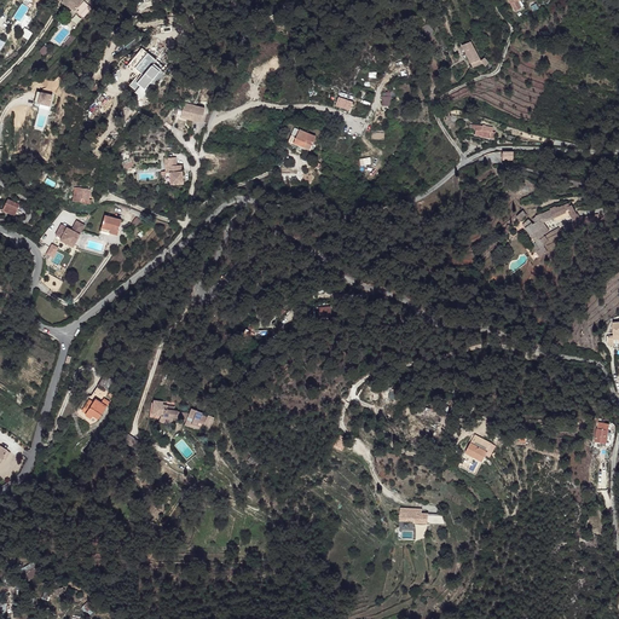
[(61,0),(61,1),(74,11),(81,0),(61,0)]
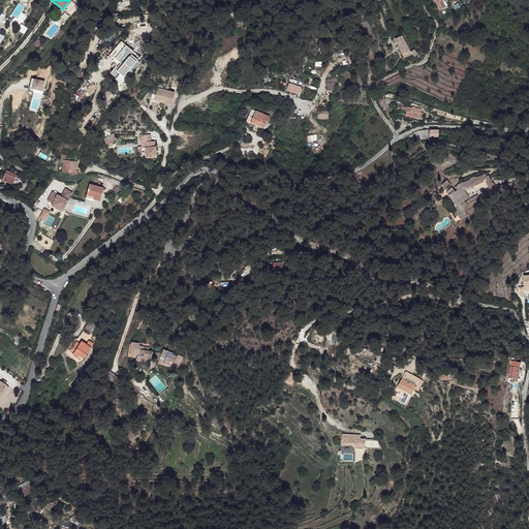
[(72,1),(65,9),(71,14),(79,6),(72,1)]
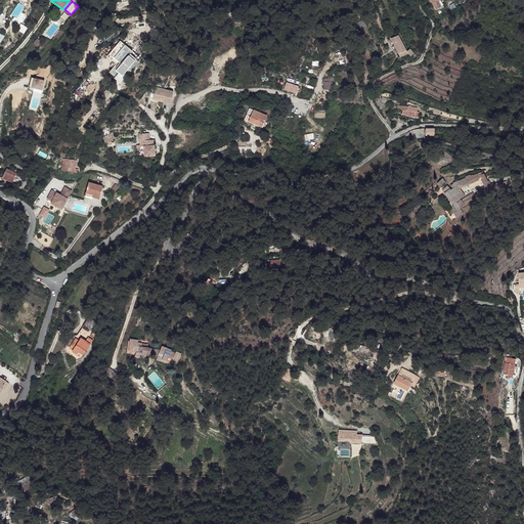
[(63,11),(59,15),(64,20),(69,16),(63,11)]
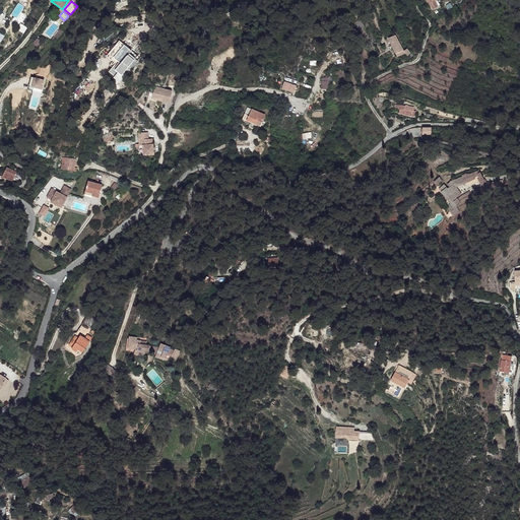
[(364,29),(360,21),(353,25),(356,33),(364,29)]
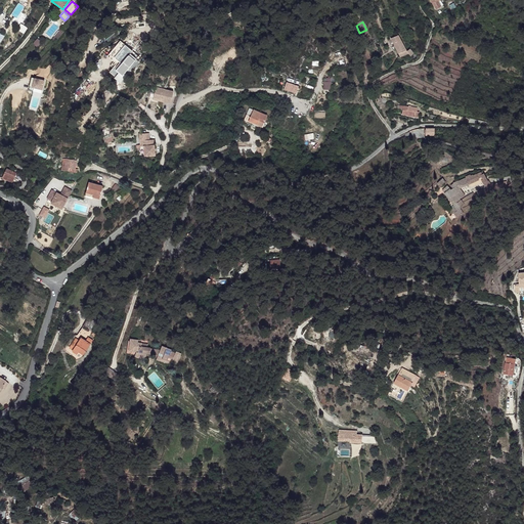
[(60,28),(54,36),(58,38),(63,30),(60,28)]
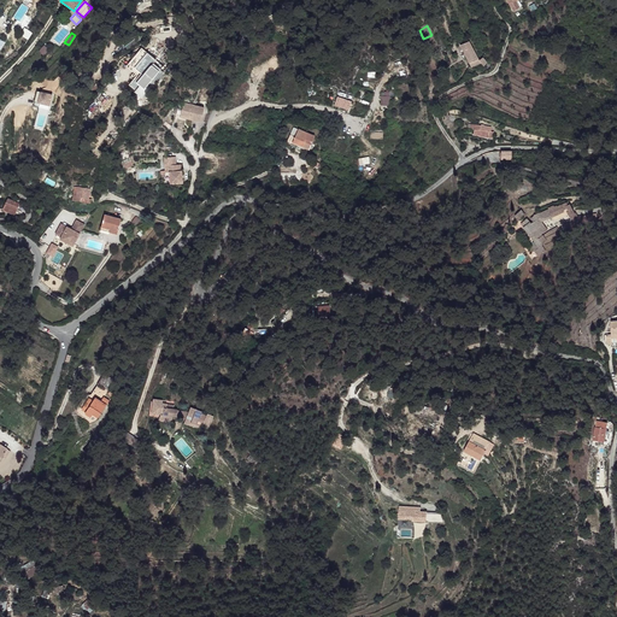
[(476,54),(469,41),(460,46),(470,63),(477,58),(476,54)]
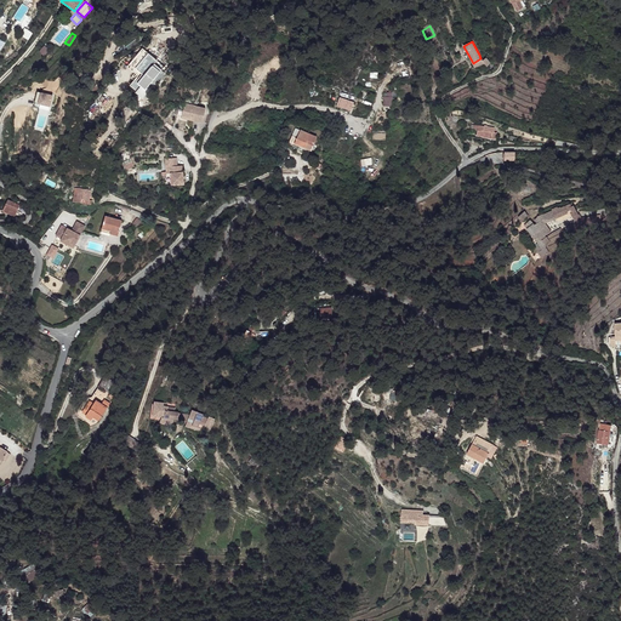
[(51,106),(53,93),(36,90),(34,102),(51,106)]
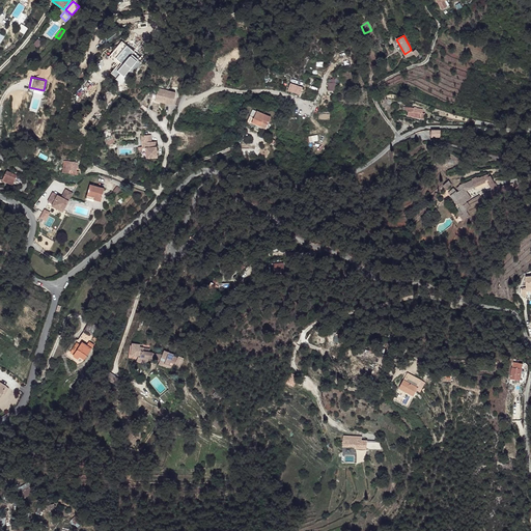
[(158,88),(155,99),(164,101),(163,103),(172,105),(174,92),(158,88)]
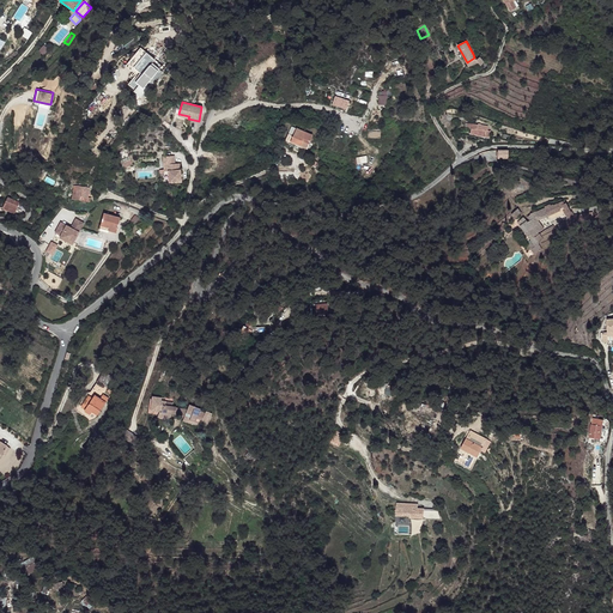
[(486,132),(486,128),(478,129),(478,125),(473,125),(473,129),(473,135),(481,135),(481,134),(484,134),(486,132)]
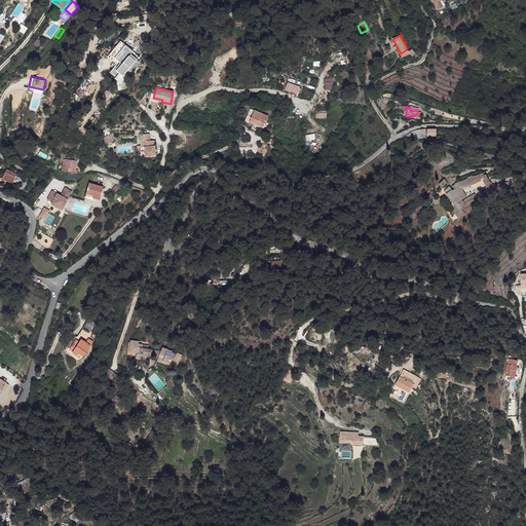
[(268,116),(254,110),(251,116),(247,115),(245,121),(253,125),(254,123),(263,127),(268,116)]
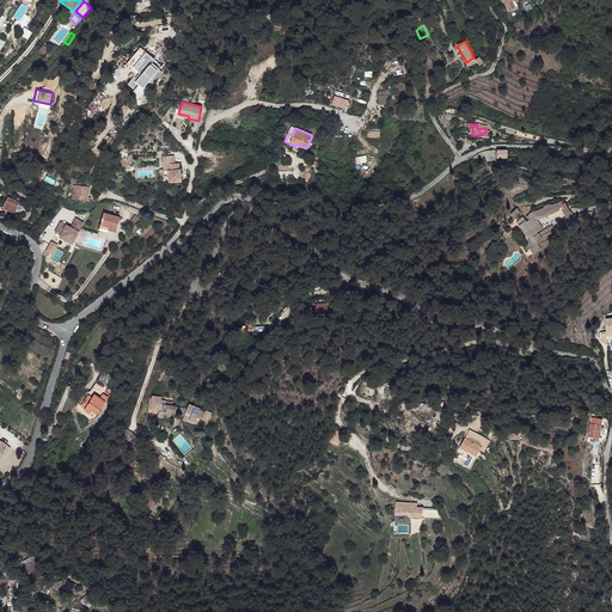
[(176,154),(164,155),(164,164),(167,163),(169,182),(182,181),(181,166),(176,166),(176,163),(176,154)]
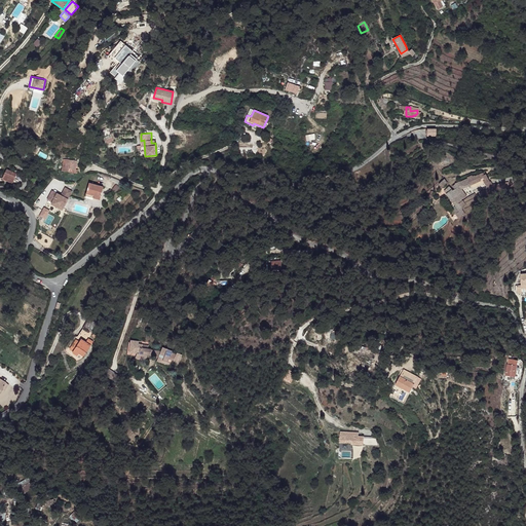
[(76,159),(66,159),(66,160),(66,167),(72,167),(75,168),(76,159)]
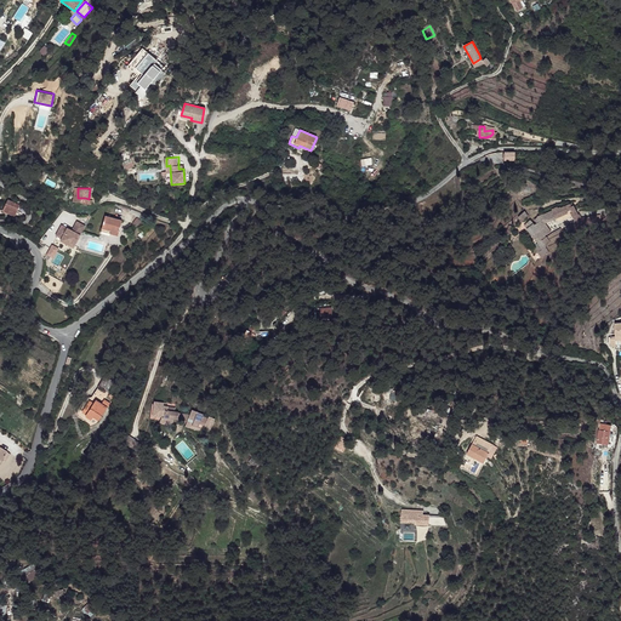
[(21,204),(10,198),(6,205),(17,211),(21,204)]
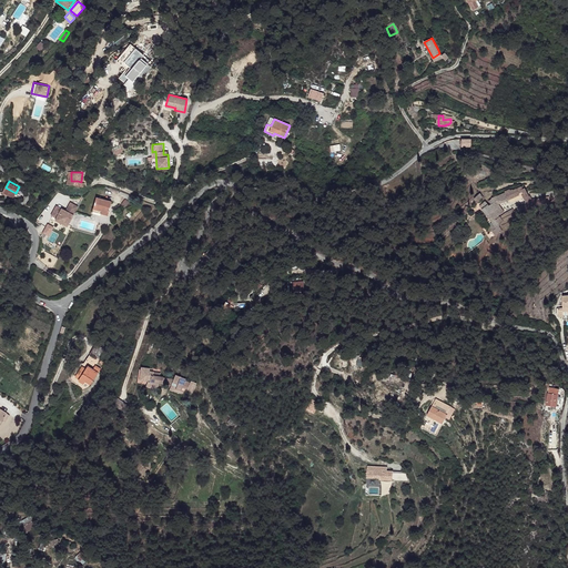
[(47,192),(40,189),(36,195),(43,200),(47,192)]
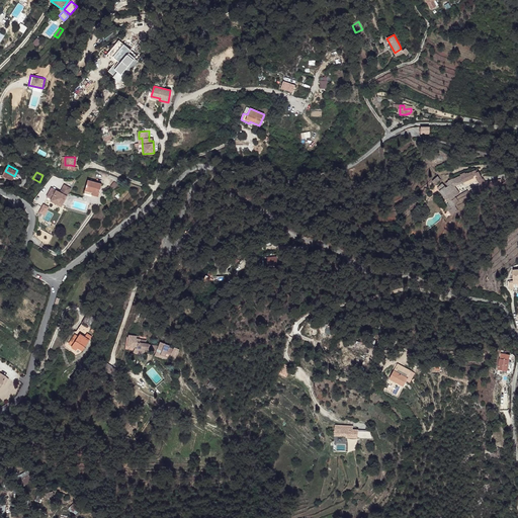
[(440,181),(437,176),(432,181),(434,185),(440,181)]
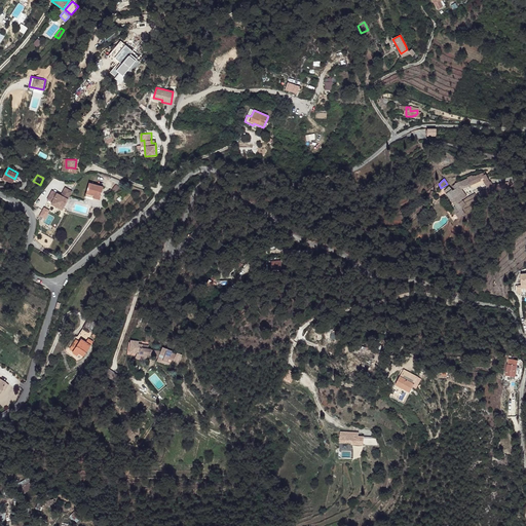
[(103,184),(87,181),(86,191),(94,192),(94,195),(101,196),(103,184)]
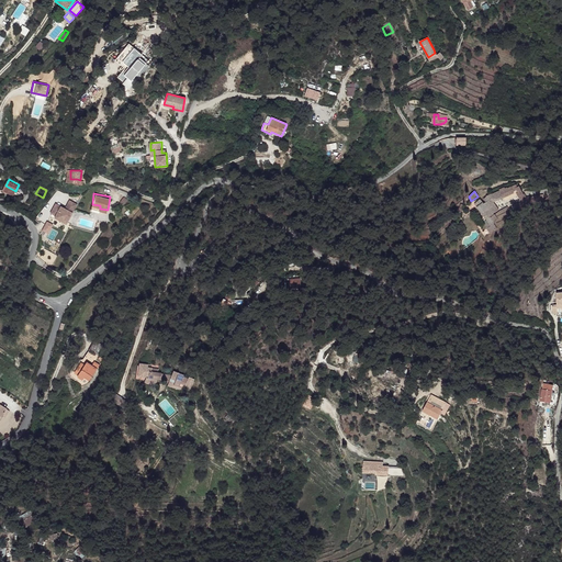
[(503,198),(503,197),(496,200),(496,199),(493,200),(489,201),(496,212),(498,210),(493,202),(503,198)]
